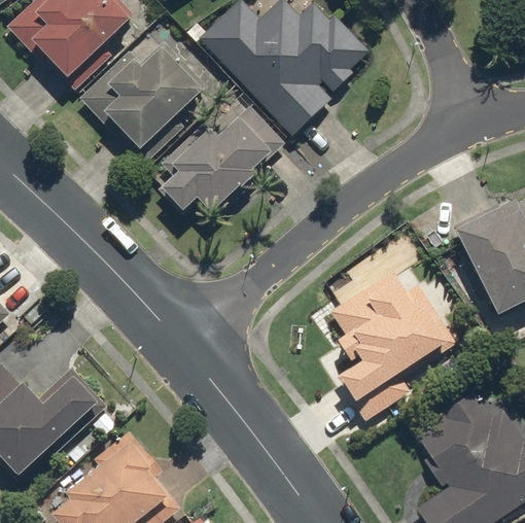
[(34,0),(7,26),(43,65),(48,61),(76,91),(146,25),(124,0),(34,0)]
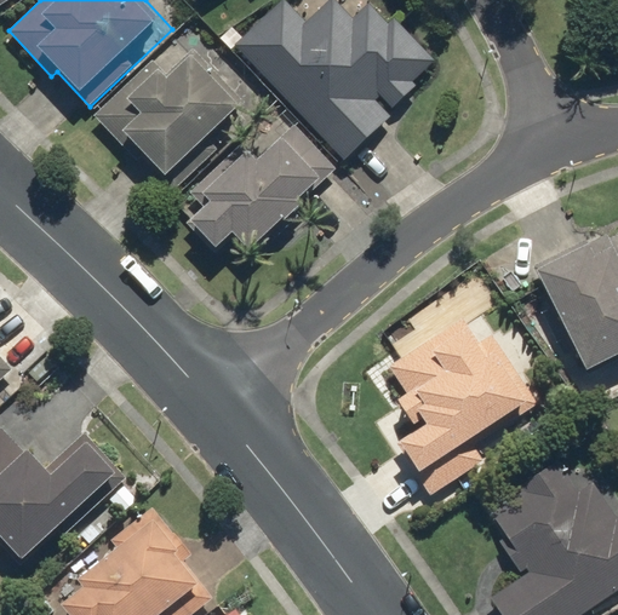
[(279,0),(233,44),(344,160),(442,67),(394,17),(389,22),(367,0),(352,16),(336,0),(328,0),(308,19),(290,0),(279,0)]
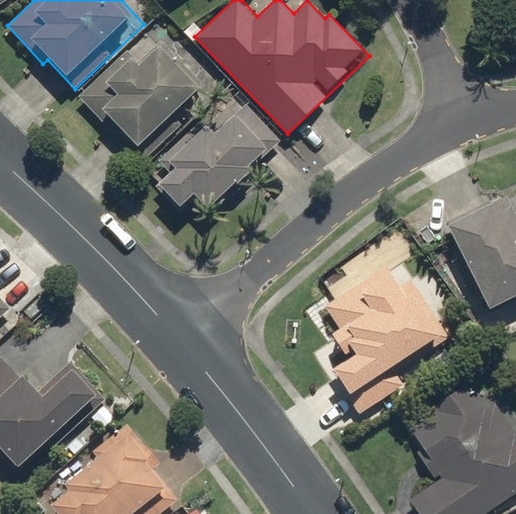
[(127,49),(77,95),(113,134),(117,130),(145,159),(184,122),(176,113),(205,86),(161,39),(139,60),(127,49)]
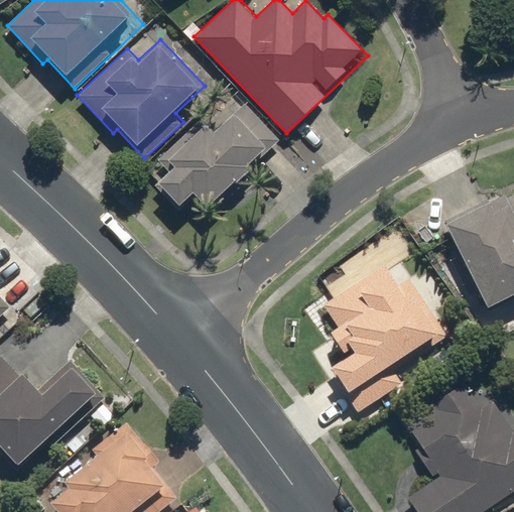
[(206,211),(280,138),(244,101),(216,128),(204,115),(157,159),(167,170),(154,183),(178,209),(191,196),(206,211)]
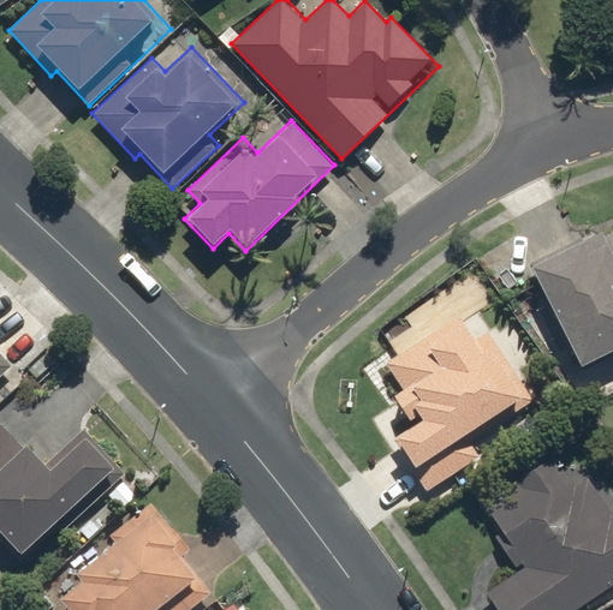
[(582,235),(525,264),(582,371),(612,354),(612,229),(587,244),(582,235)]
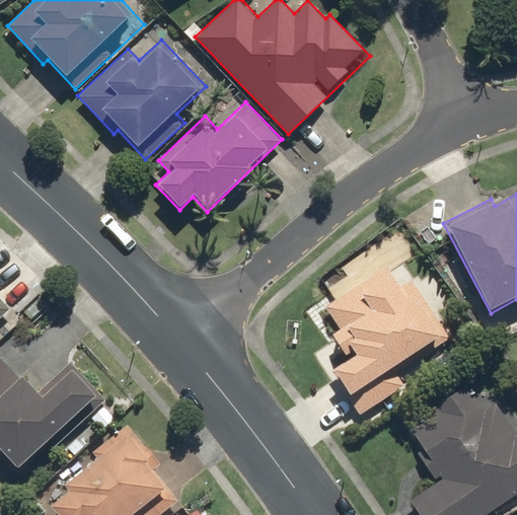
[(331,372),(360,415),(404,385),(396,373),(452,338),(413,279),(403,285),(388,263),(325,304),(341,328),(331,335),(349,361),(331,372)]
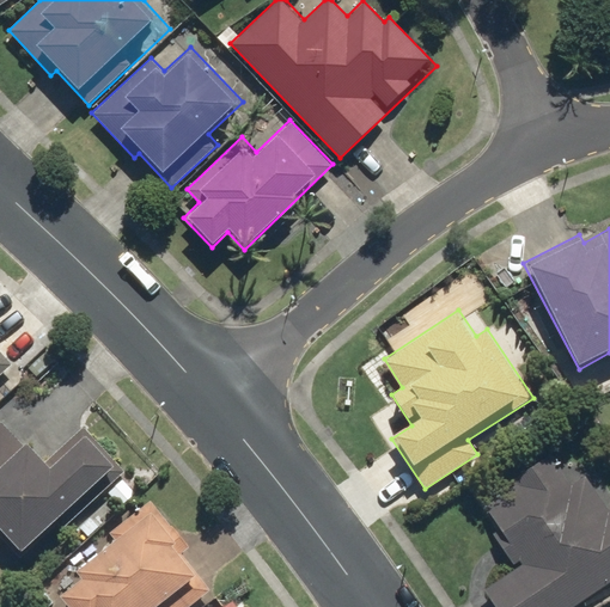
[(0,376),(14,363),(0,348),(0,376)]
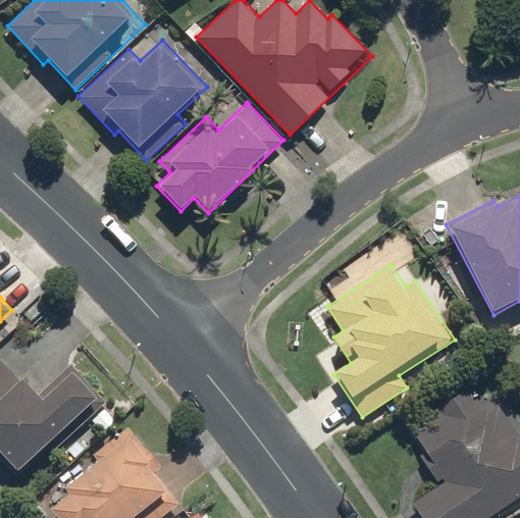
[(54,451),(108,401),(71,362),(37,394),(2,357),(0,359),(0,460),(3,459),(16,474),(48,445),(54,451)]
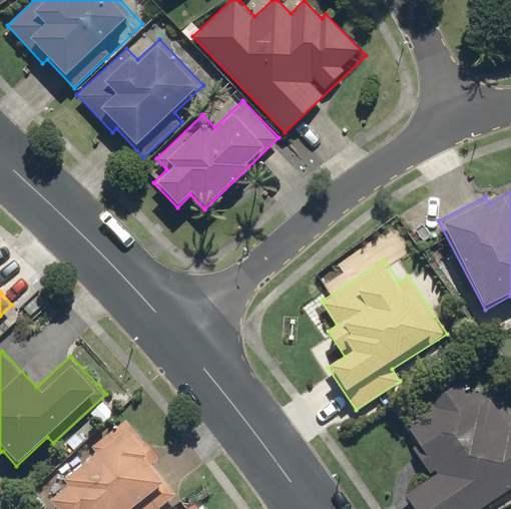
[(405,493),(416,508),(479,508),(510,487),(510,423),(491,397),(479,405),(462,379),(401,420),(418,444),(413,447),(432,475),(405,493)]
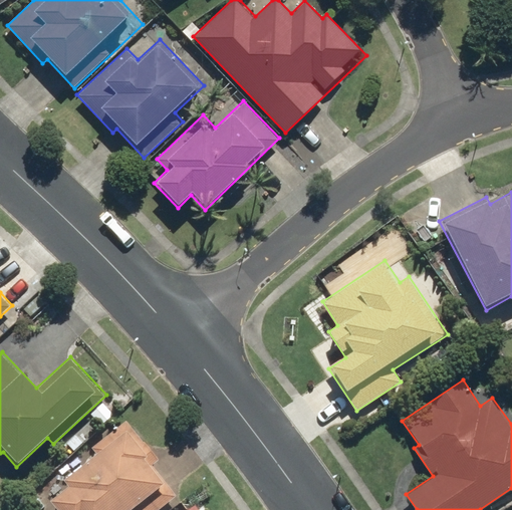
[(157,458),(126,420),(90,447),(96,455),(62,481),(66,487),(46,503),(51,509),(158,509),(178,495),(153,462),(157,458)]
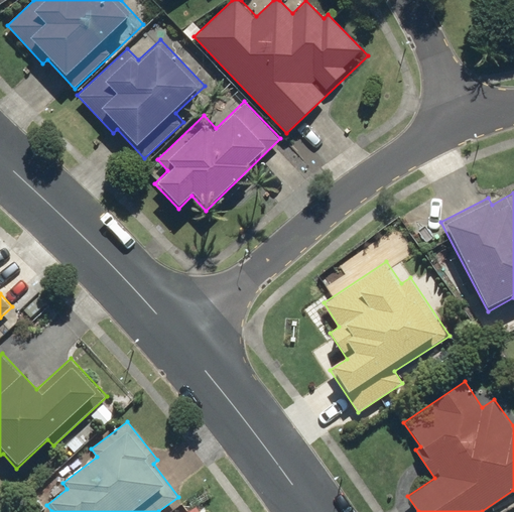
All buildings are outlined.
